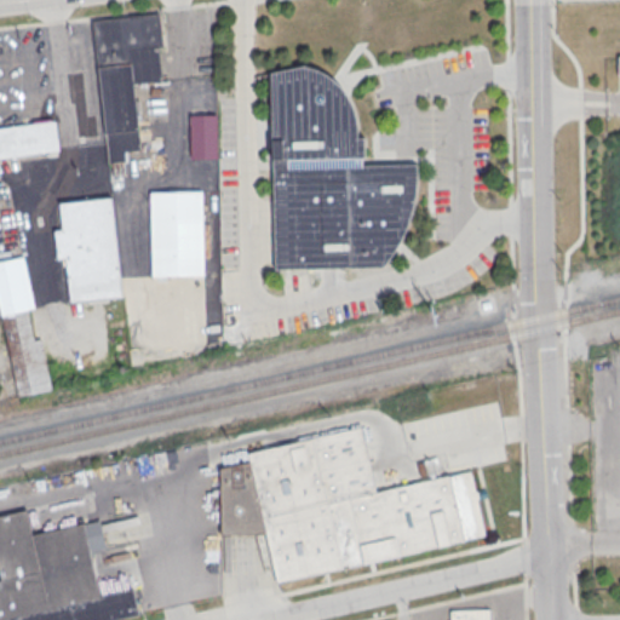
[(92,22),(109,165),(126,162),(125,153),(141,150),(133,85),(162,81),(159,49),(162,47),(159,15),(92,22)]
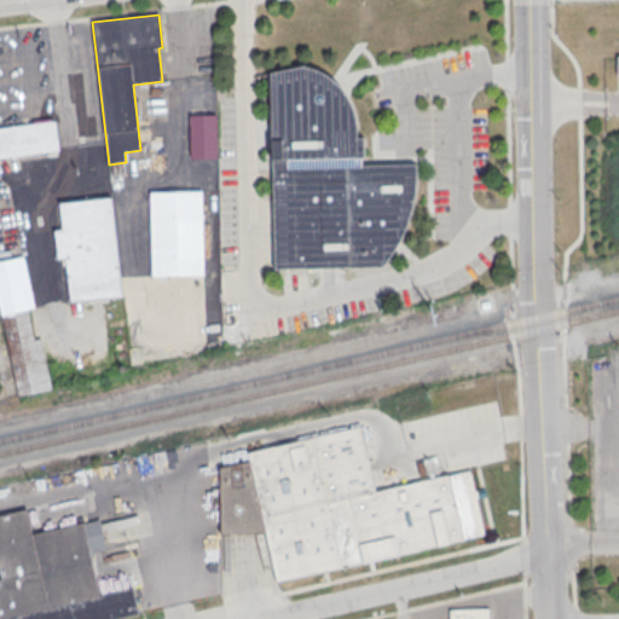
[(268,73),(273,271),(381,268),(395,252),(406,225),(415,197),(416,167),(360,167),(360,160),(364,160),(364,139),(357,139),(356,120),(351,104),(341,90),(330,77),(317,70),(304,67),(268,73)]
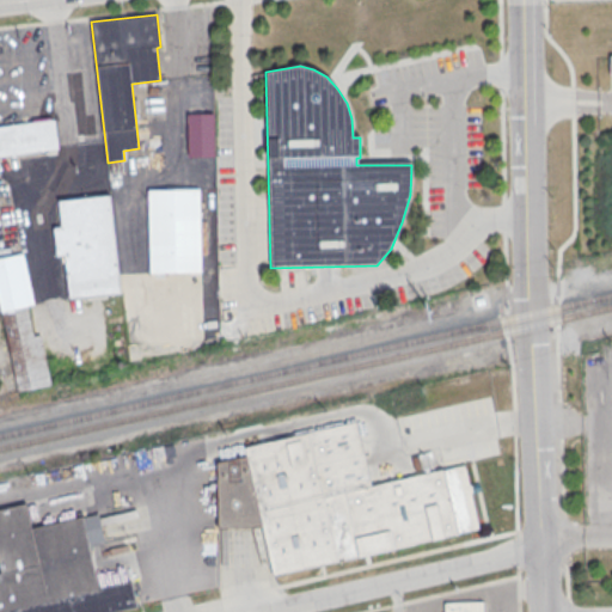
[(214,111),(187,112),(188,155),(215,154),(214,111)]
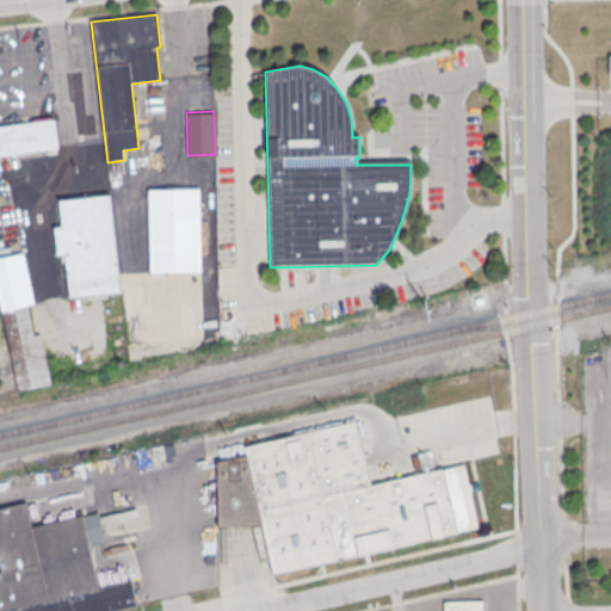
[(0,123),(0,154),(59,149),(55,119),(0,123)]
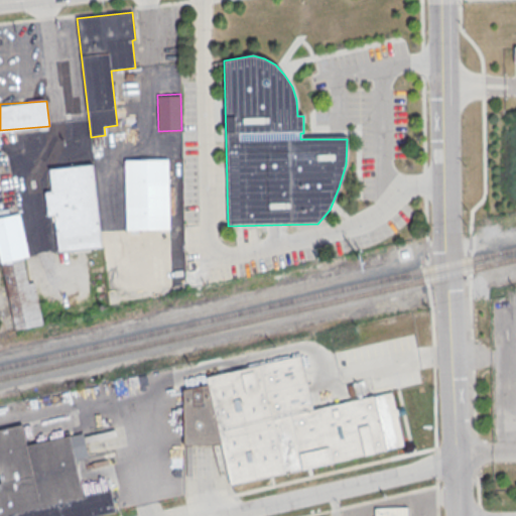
[(124,160),(167,159),(169,230),(126,231),(124,160)]
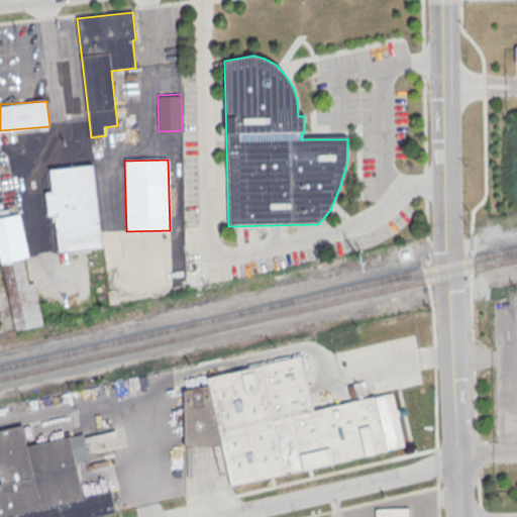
[(48,171),(92,166),(101,248),(58,253),(48,171)]
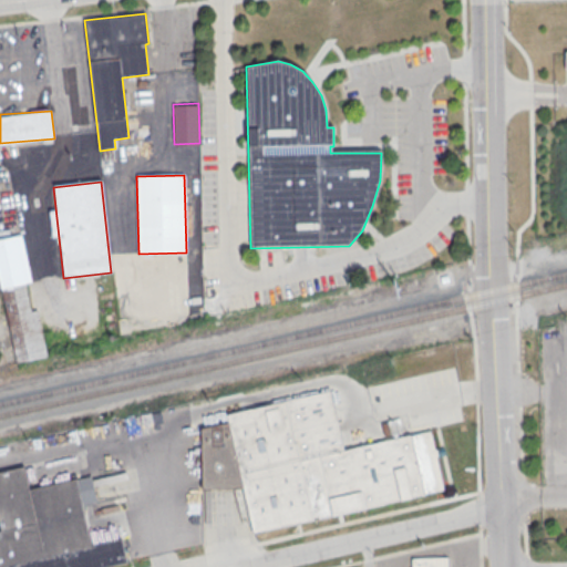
[(39,309),(31,310),(27,282),(31,281),(23,234),(0,237),(0,281),(13,362),(47,357),(39,309)]
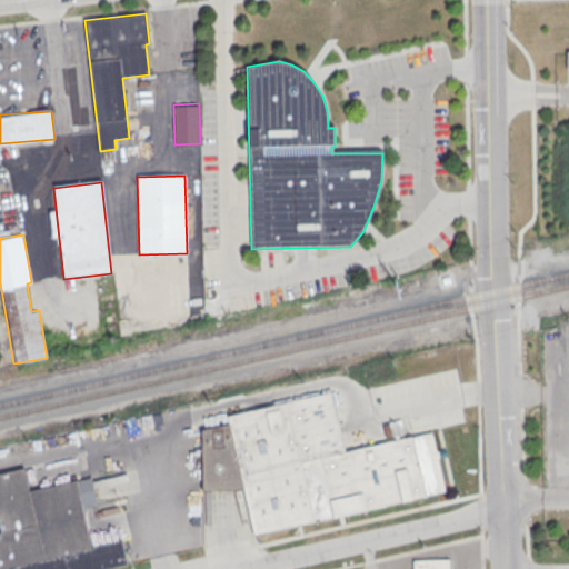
[(331,393),(345,452),(430,432),(445,493),(253,537),(243,489),(233,492),(202,493),(201,431),(228,426),(225,418),(331,393)]
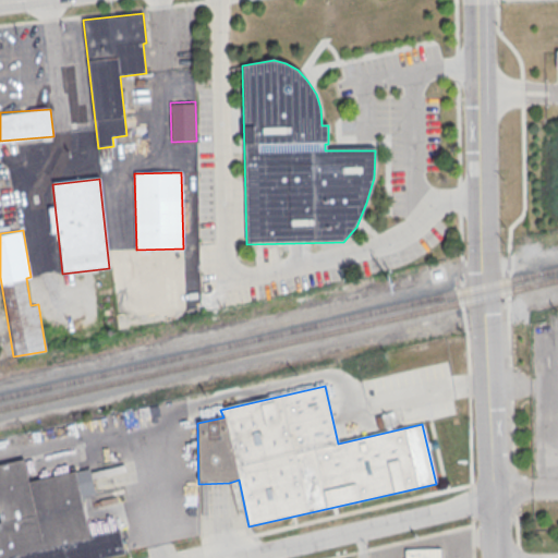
[(125,554),(106,557),(0,557),(0,464),(23,460),(28,482),(89,468),(96,495),(81,498),(89,537),(120,531),(125,554)]
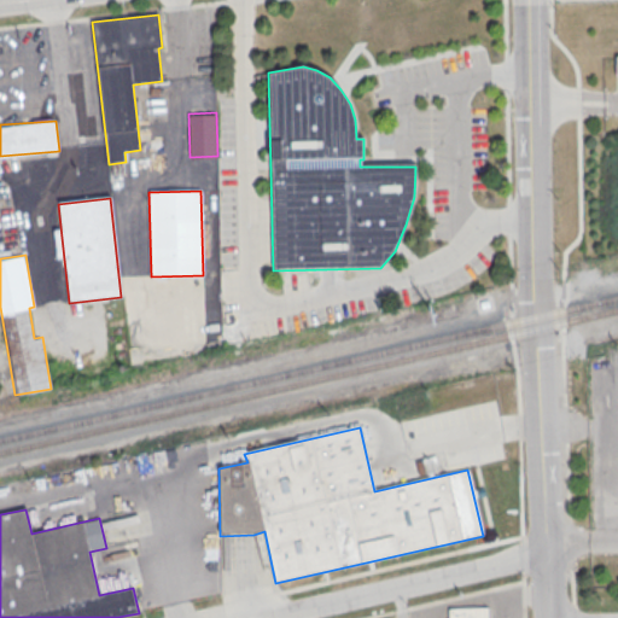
[(447,617),(489,617),(489,606),(447,606),(447,617)]
